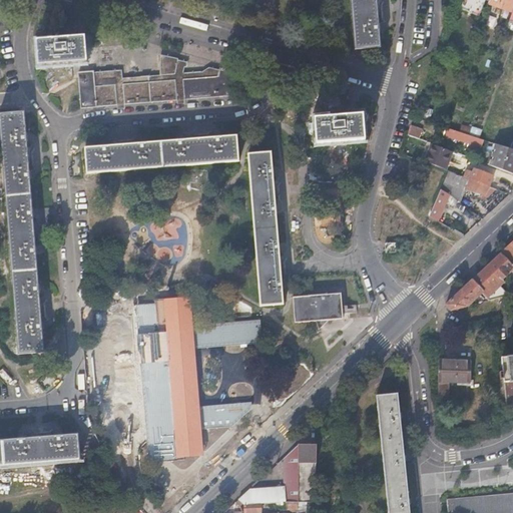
[(351,0),(355,48),(380,46),(376,0),(351,0)]
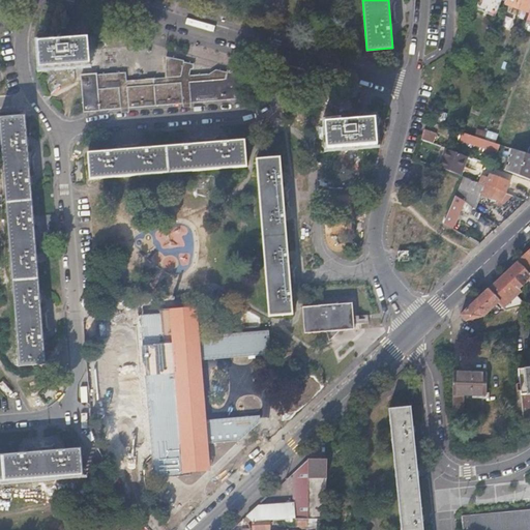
[(529,0),(505,0),(505,3),(529,11),(529,10),(529,0)]
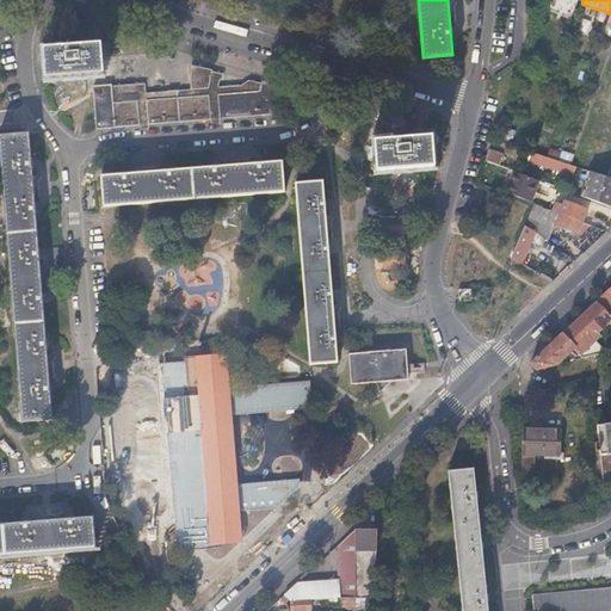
[(102,43),(44,48),(47,78),(104,73),(102,43)]
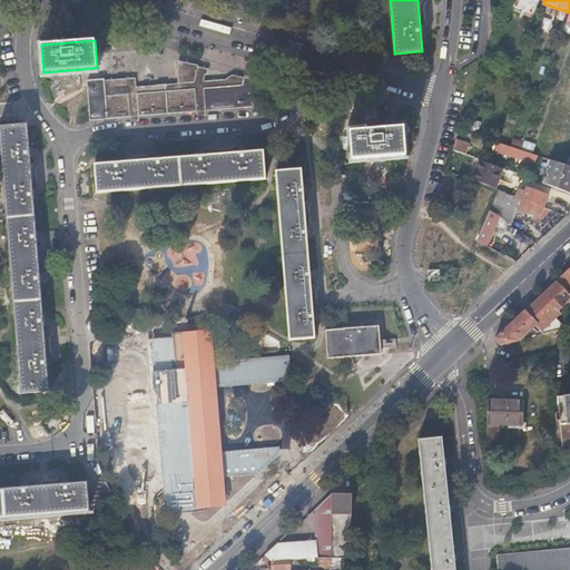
[(174,82),(136,86),(135,86),(136,92),(194,88),(202,87),(235,85),(239,84),(242,77),(197,66),(196,71),(204,72),(220,77),(220,79),(203,80),(194,81),(177,82),(177,60),(174,60),(174,82)]
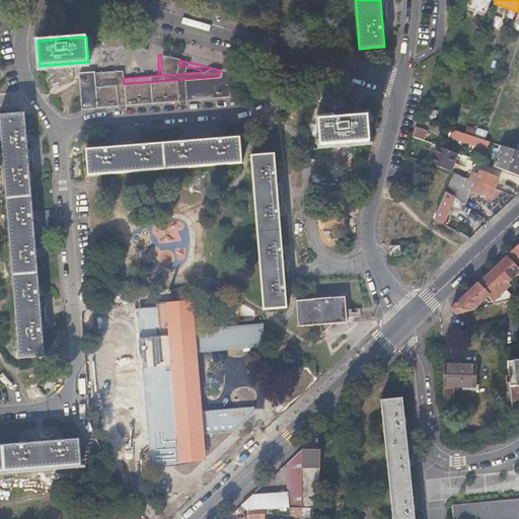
[(179,59),(161,55),(161,75),(176,74),(178,65),(179,60),(179,59)]
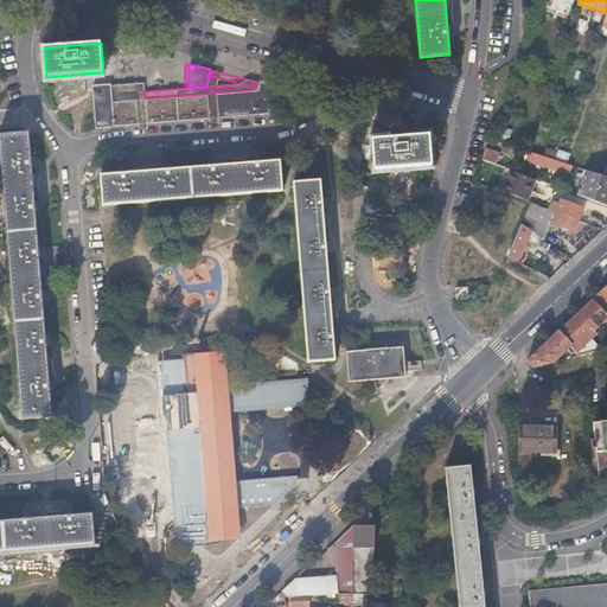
[(217,77),(209,76),(206,87),(216,85),(217,77)]
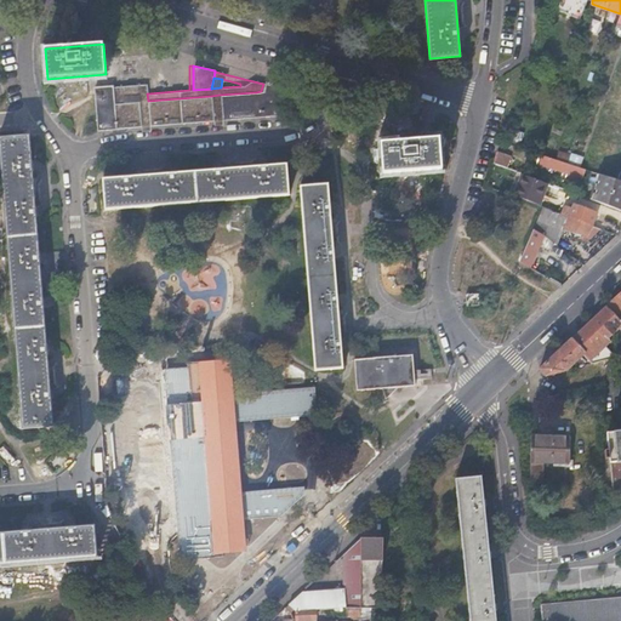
[(296,113),(296,109),(294,90),(263,83),(263,84),(261,91),(256,92),(220,95),(222,119),(296,113)]
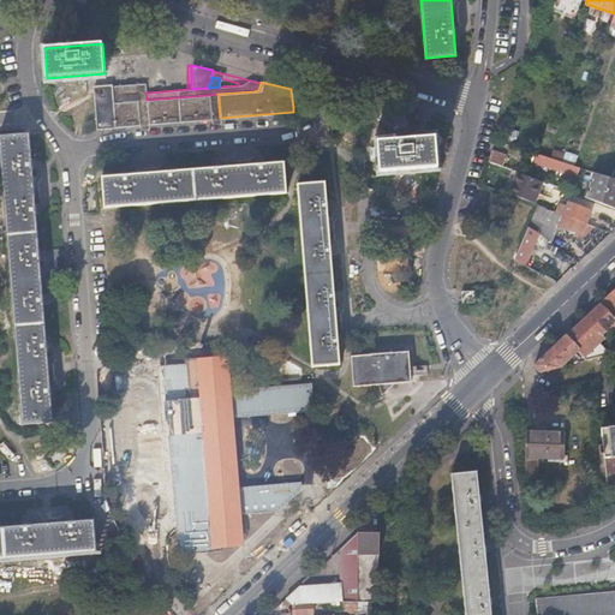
[(137,101),(139,124),(149,124),(147,100),(145,93),(145,84),(112,87),(113,102),(137,101)]
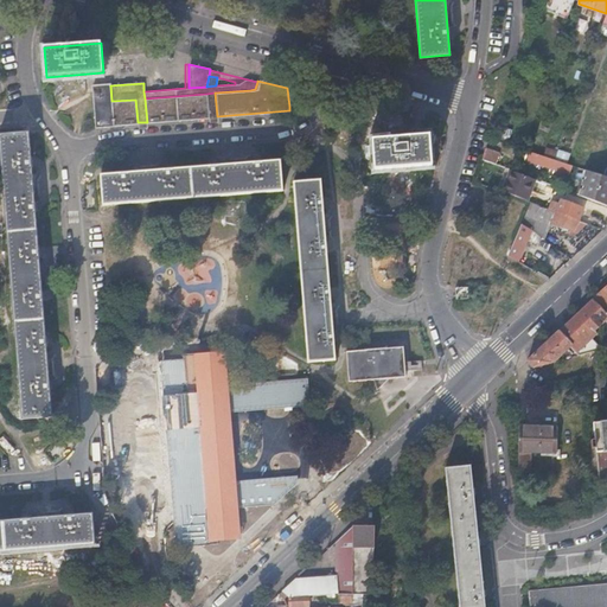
[(95,126),(115,125),(138,122),(135,100),(112,101),(110,85),(93,88),(95,126)]
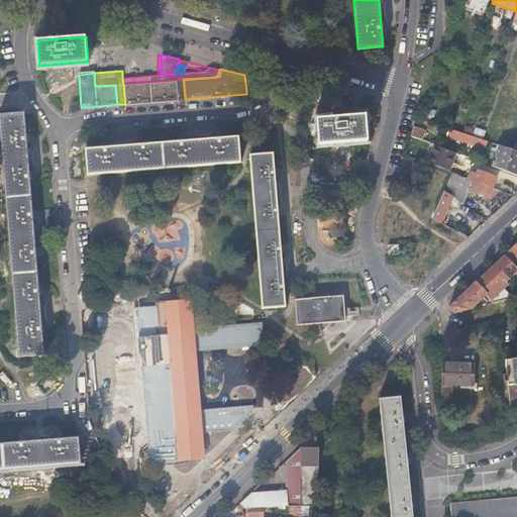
[(178,100),(185,99),(183,79),(176,80),(178,100)]
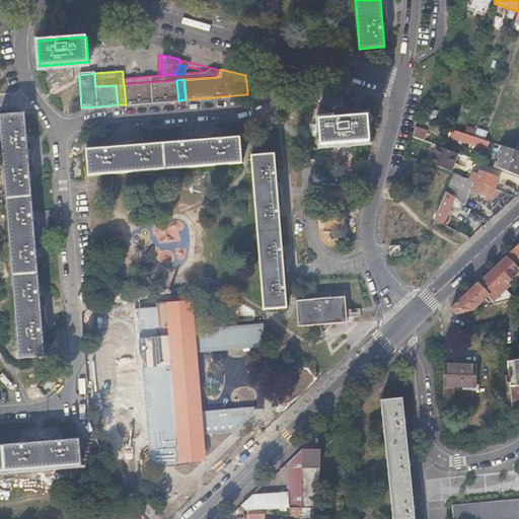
[(124,84),(126,104),(156,101),(178,100),(176,80),(124,84)]
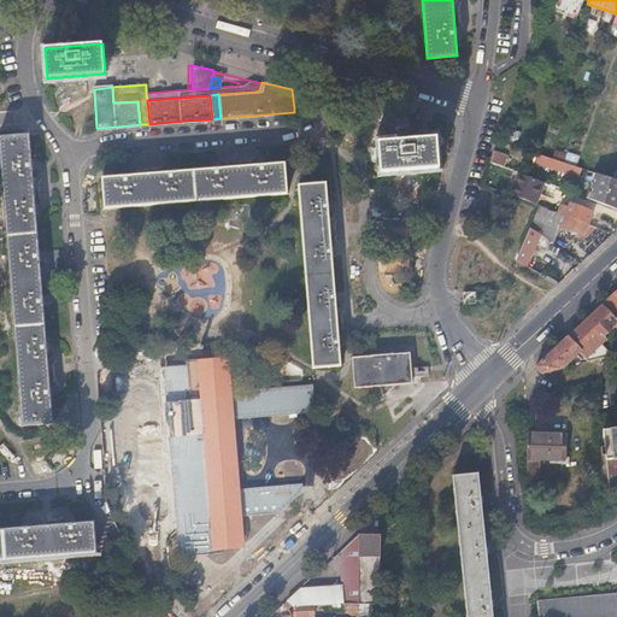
[(29,133),(0,135),(0,148),(3,183),(33,180),(29,133)]
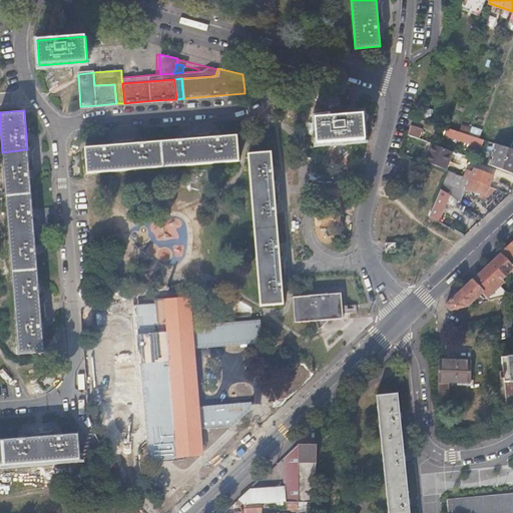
[(363,114),(314,117),(316,143),(365,139),(363,114)]
